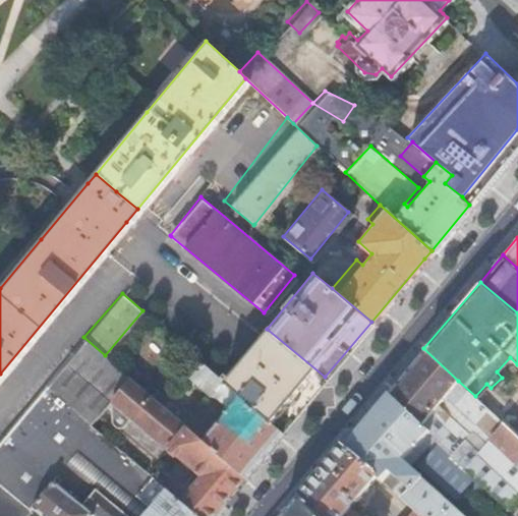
[(260,336),(223,381),(280,430),(318,386),(325,377),(267,329),(260,336)]
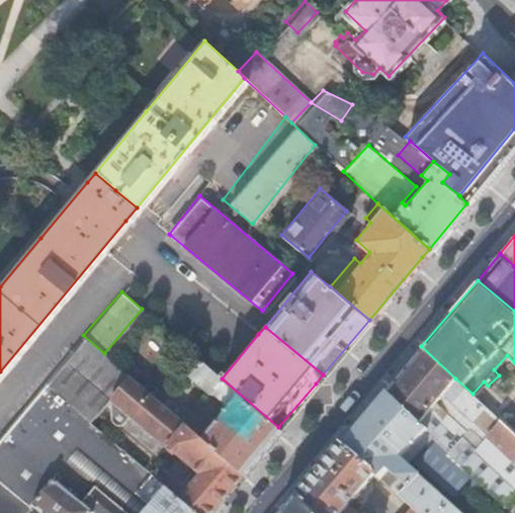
[(45,380),(109,437),(127,417),(106,397),(117,385),(129,396),(121,404),(136,418),(125,430),(144,446),(155,435),(196,473),(177,495),(198,512),(207,512),(241,473),(174,414),(148,392),(104,353),(83,335),(45,380)]
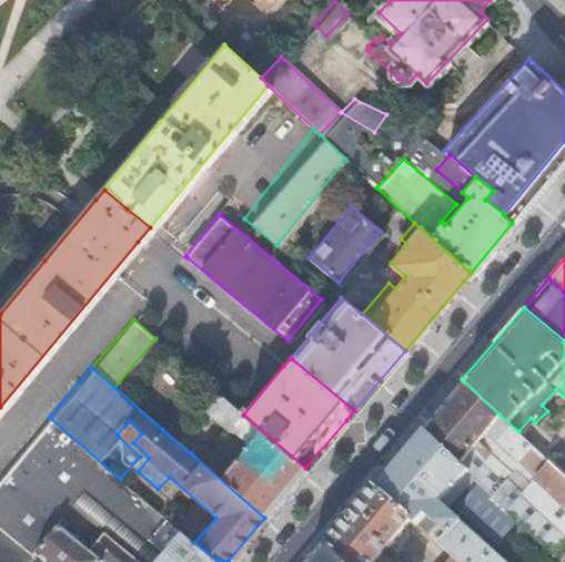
[(423,426),(461,460),(480,437),(487,428),(500,415),(462,379),(423,426)]
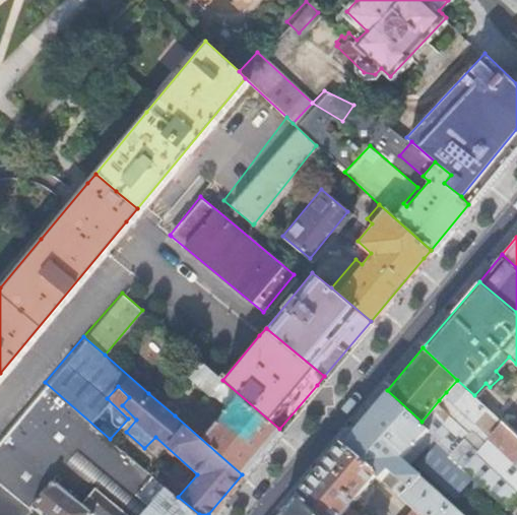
[(175,415),(242,474),(279,429),(222,380),(201,361),(188,376),(210,395),(216,396),(229,406),(208,431),(186,410),(180,410),(175,415)]
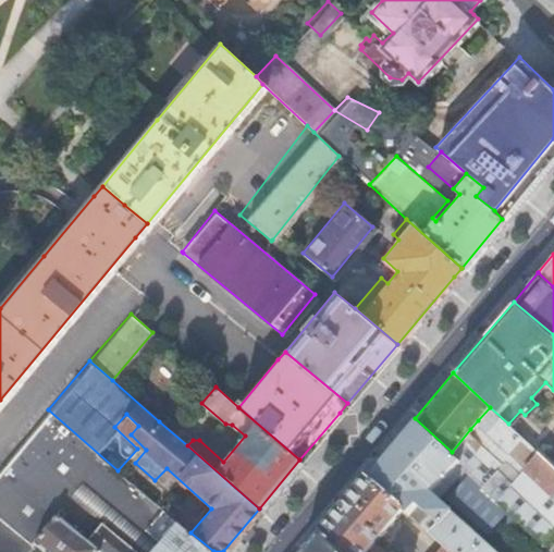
[(490,407),(478,420),(512,451),(524,438),(508,424),(490,407)]
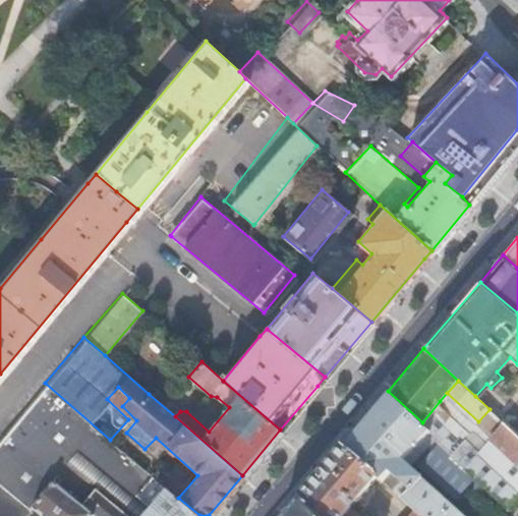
[(199,515),(178,498),(110,440),(45,383),(0,435),(0,483),(26,506),(29,503),(50,478),(93,515),(199,515)]
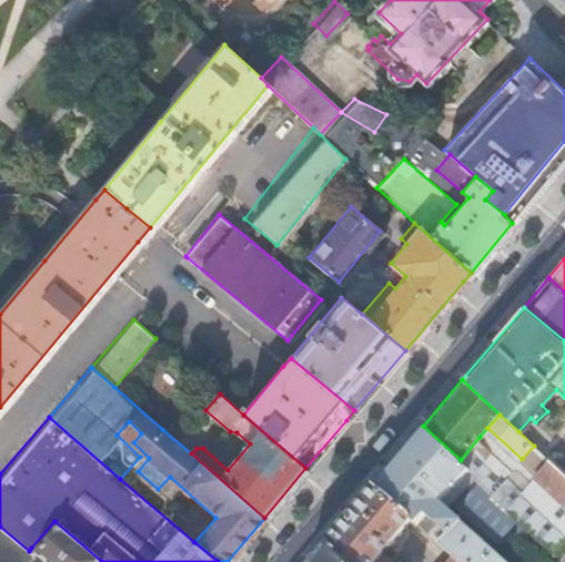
[(168,422),(162,429),(191,453),(197,448),(168,422)]
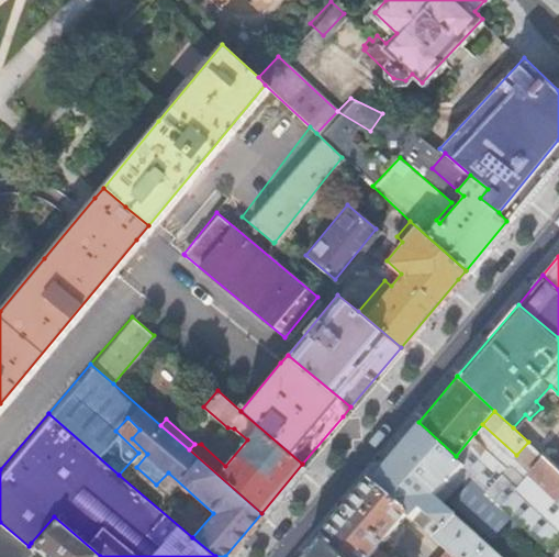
[(370,479),(404,510),(433,536),(453,513),(431,493),(460,459),(456,456),(418,422),(370,479)]
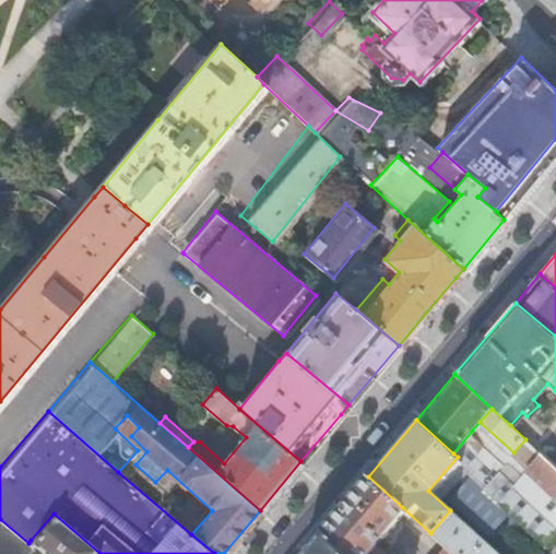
[(458,457),(485,483),(498,468),(499,467),(504,461),(472,431),(453,454),(458,457)]
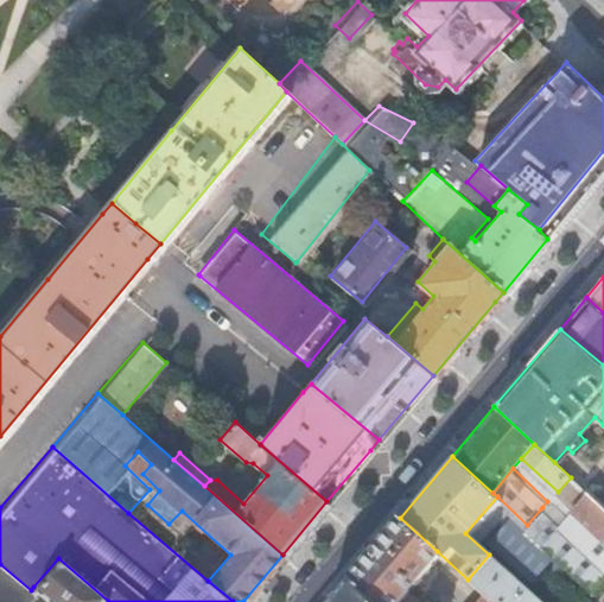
[(603,534),(603,507),(571,477),(558,492),(603,534)]
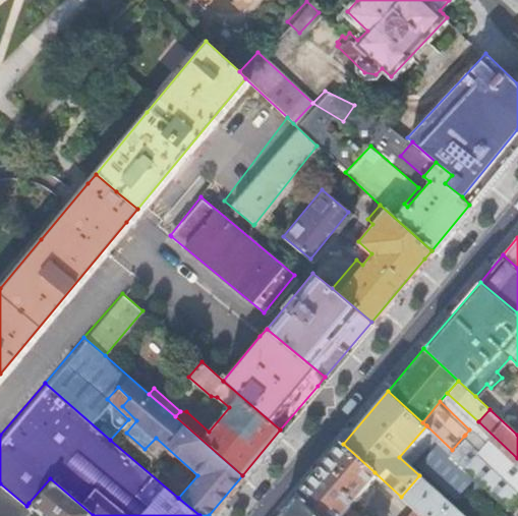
[(474,432),(470,428),(469,430),(465,435),(469,439),(474,432)]
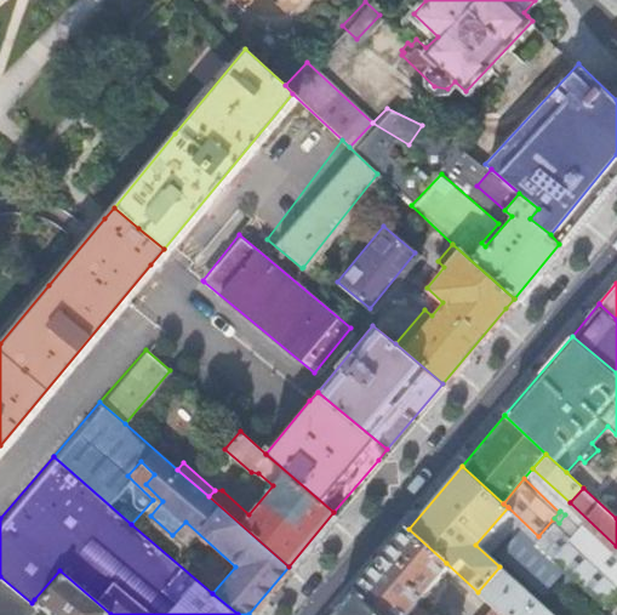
[(553,519),(538,536),(554,551),(570,533),(559,523),(554,518),(553,519)]
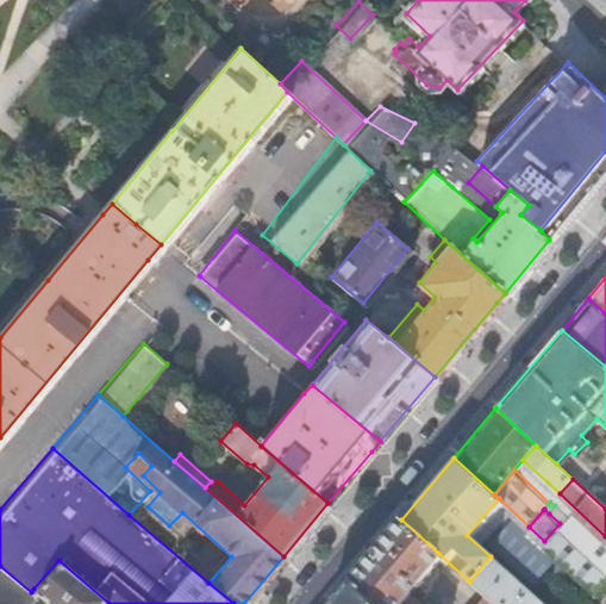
[(401,520),(349,579),(376,603),(494,603),(483,593),(473,603),(418,603),(405,592),(438,553),(401,520)]
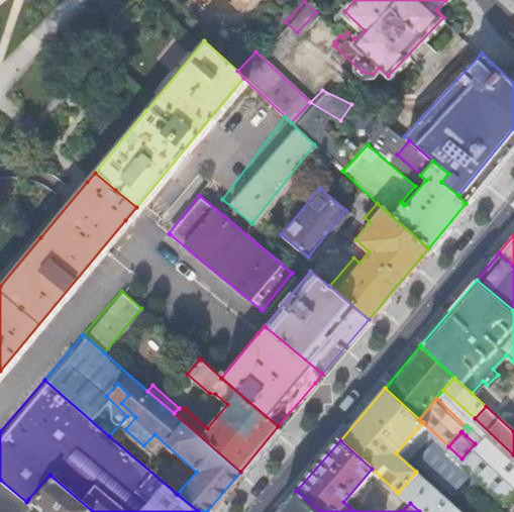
[(410,503),(419,511),(458,511),(416,472),(398,493),(410,503)]
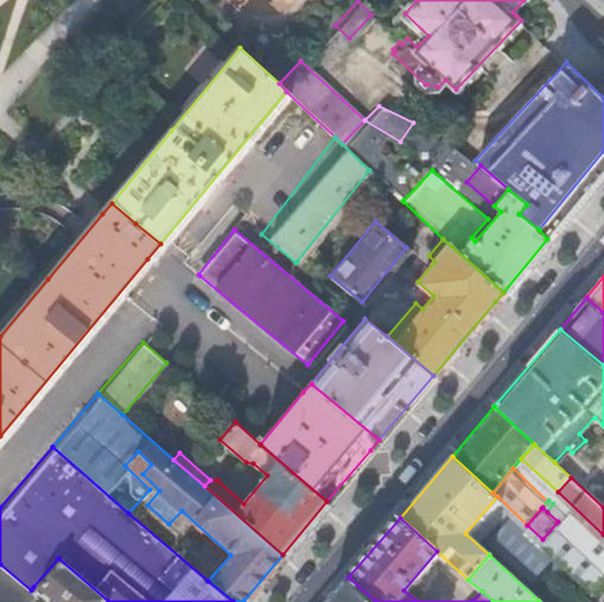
[(108,601),(58,558),(33,587),(51,601),(108,601)]
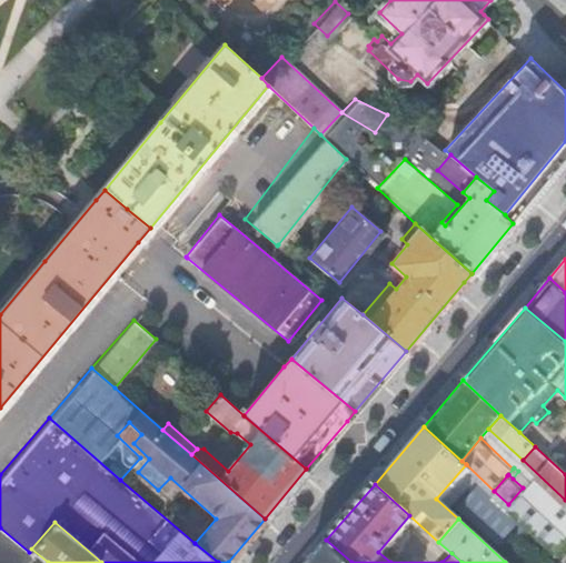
[(0,562),(19,562),(29,552),(0,528),(0,562)]
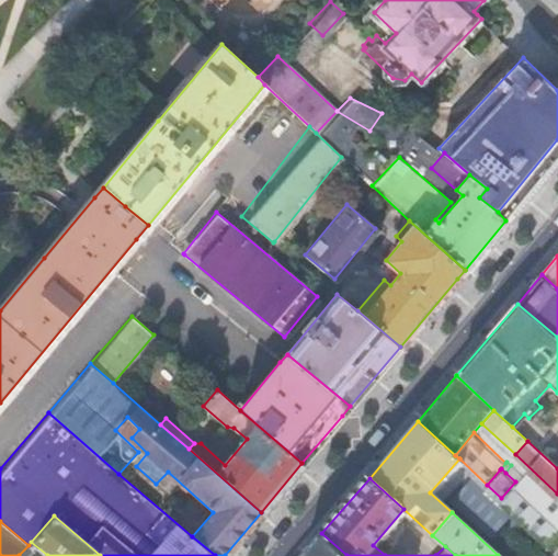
[(346,555),(321,533),(302,555),(346,555)]
